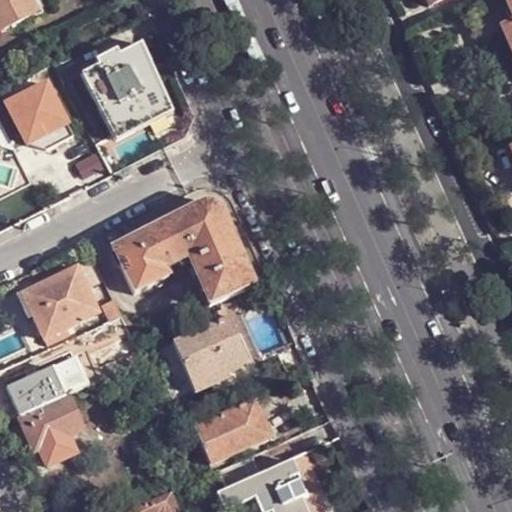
[(0,0),(0,22),(8,19),(11,26),(38,12),(31,0),(0,0)]
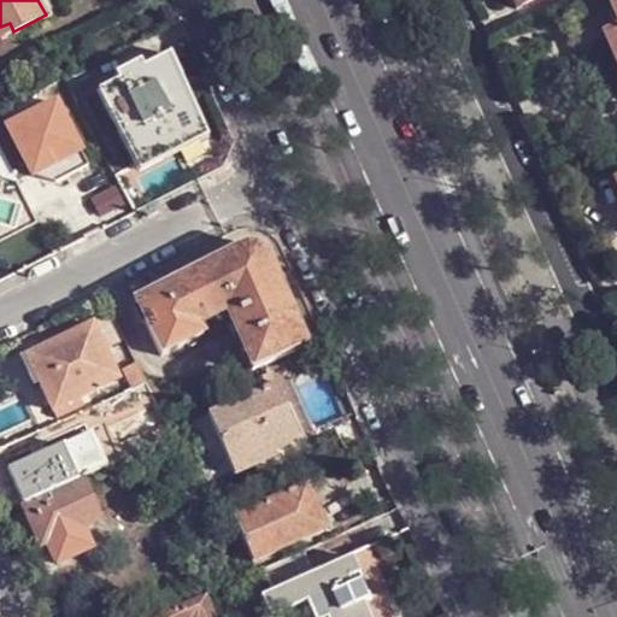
[(47,0),(37,0),(46,15),(47,19),(56,16),(47,0)]
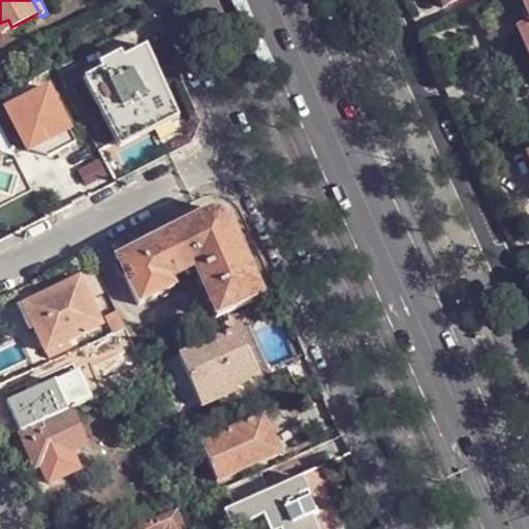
[(528,4),(525,6),(528,16),(528,27),(519,31),(528,54),(528,4)]
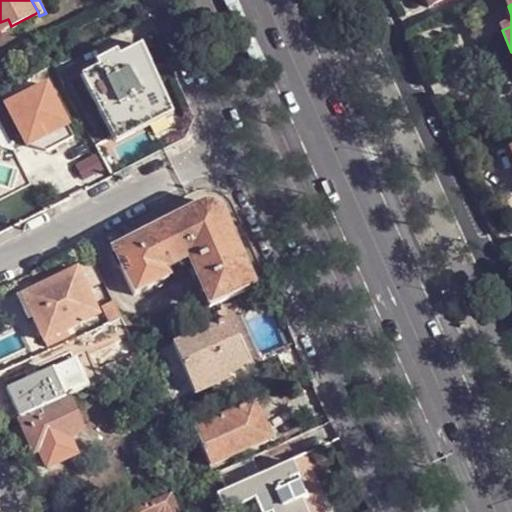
[(0,31),(11,26),(8,19),(0,22),(0,31)]
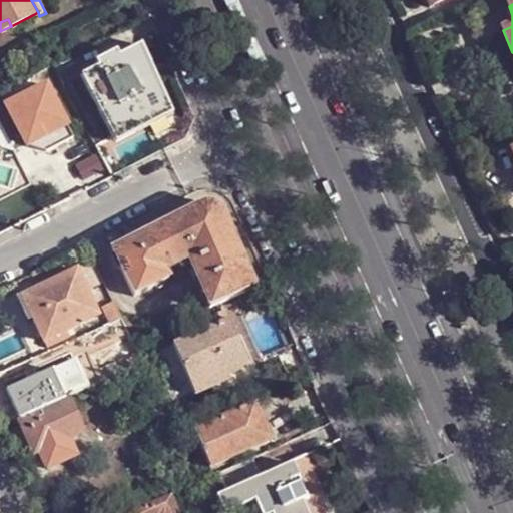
[(174,114),(143,44),(122,55),(119,49),(98,61),(100,66),(83,74),(118,143),(174,114)]
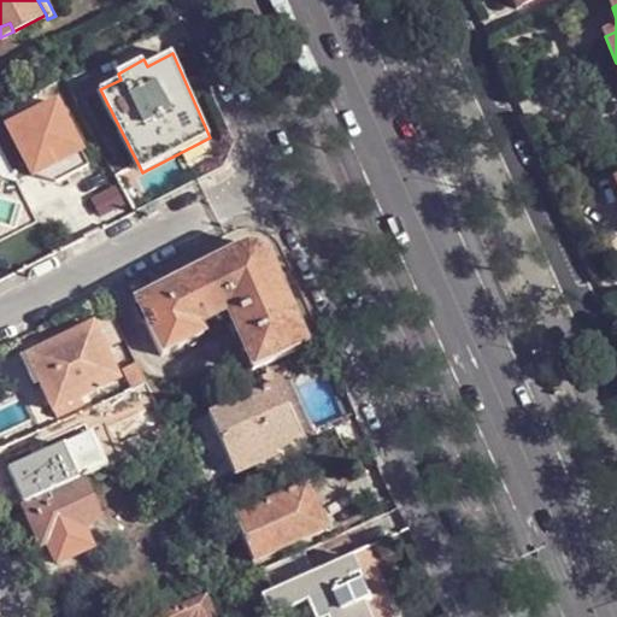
[(66,106),(6,127),(28,189),(87,169),(66,106)]
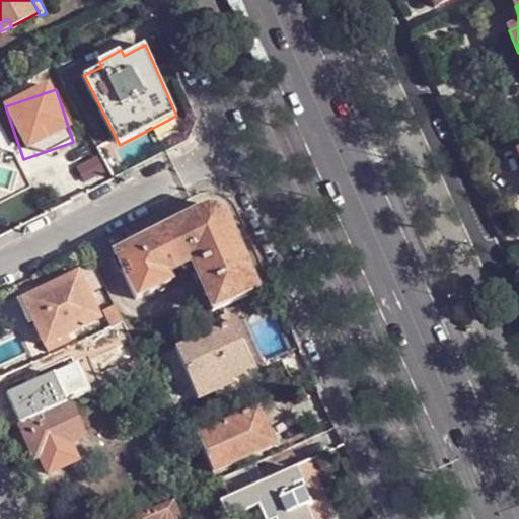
[(257,291),(224,215),(220,211),(213,207),(204,207),(113,253),(136,300),(170,283),(167,276),(192,264),(211,311),(257,291)]
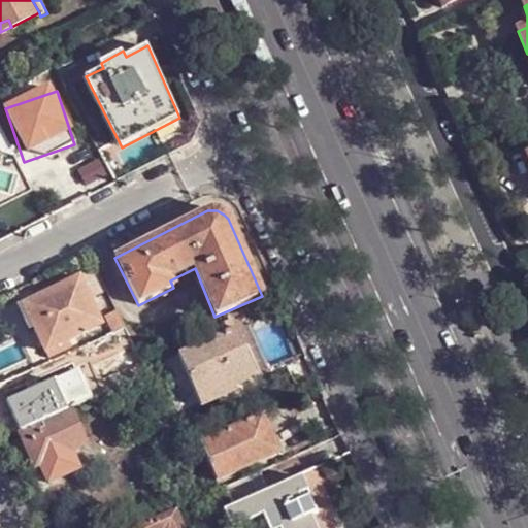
[(95,270),(78,277),(90,302),(106,294),(95,270)]
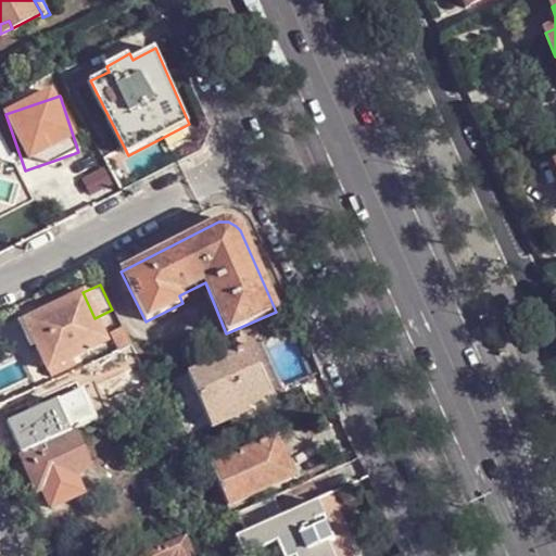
[(73,357),(106,342),(95,318),(83,292),(25,320),(48,369),(50,375),(76,363),(73,357)]
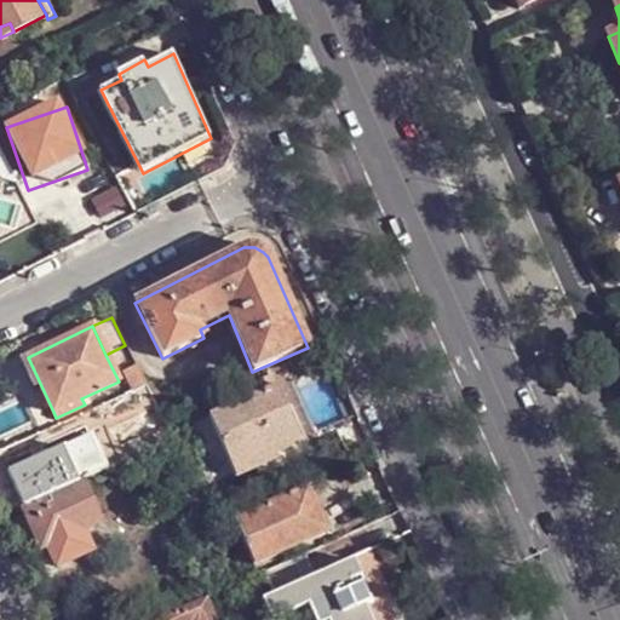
[(136,362),(121,367),(133,391),(147,384),(136,362)]
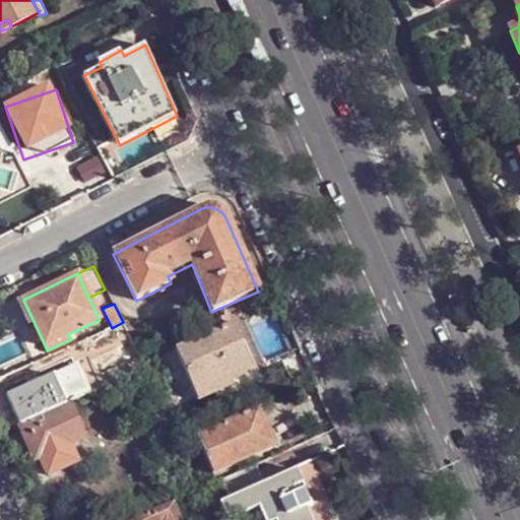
[(214,391),(252,376),(238,342),(244,340),(235,321),(176,346),(197,396),(198,398),(214,391)]
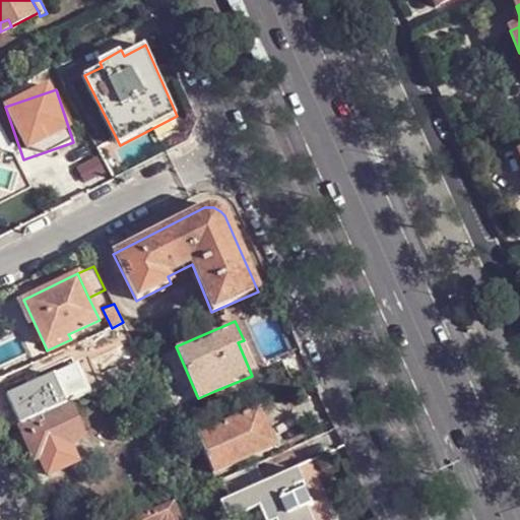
[(260,372),(246,339),(244,340),(238,342),(252,376),(260,372)]
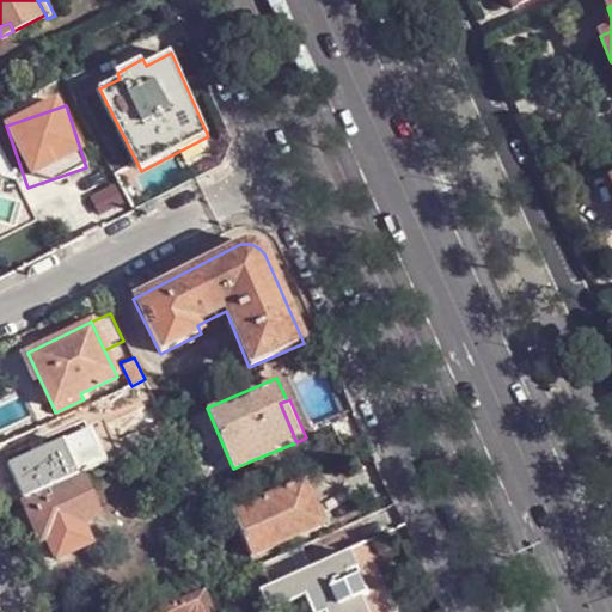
[(252,460),(233,469),(232,466),(224,471),(227,476),(255,464),(256,469),(308,446),(306,438),(297,442),(252,460)]
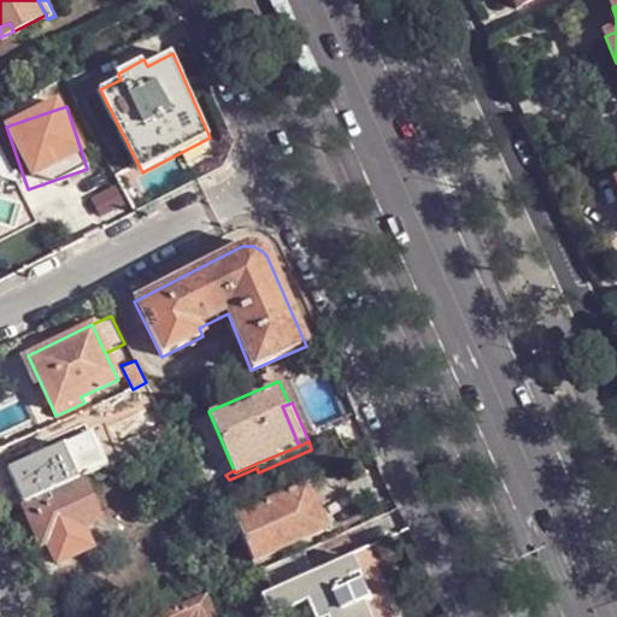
[(166,463),(176,459),(168,444),(159,447),(166,463)]
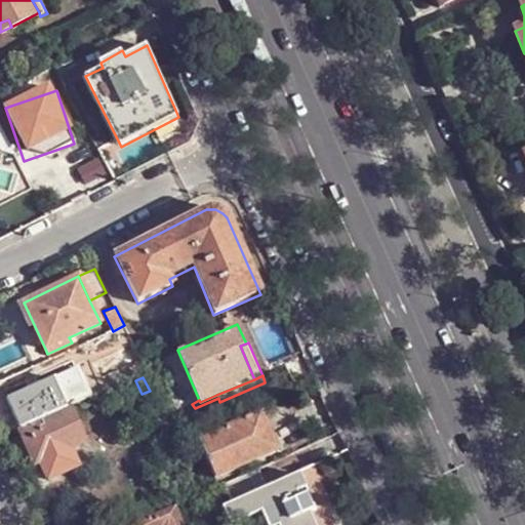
[(67,407),(18,430),(25,444),(31,442),(38,459),(40,462),(41,462),(70,448),(82,444),(67,407)]
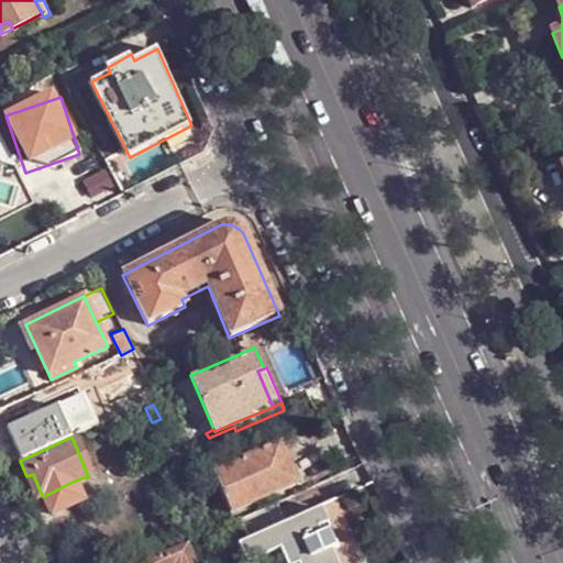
[(298,483),(279,443),(212,473),(230,512),(298,483)]
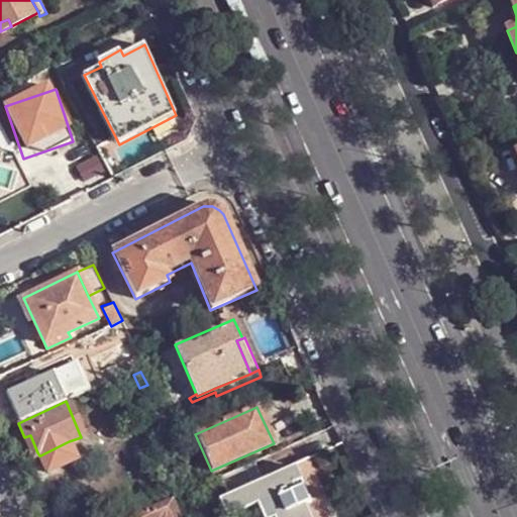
[(32,455),(37,452),(30,435),(24,437),(32,455)]
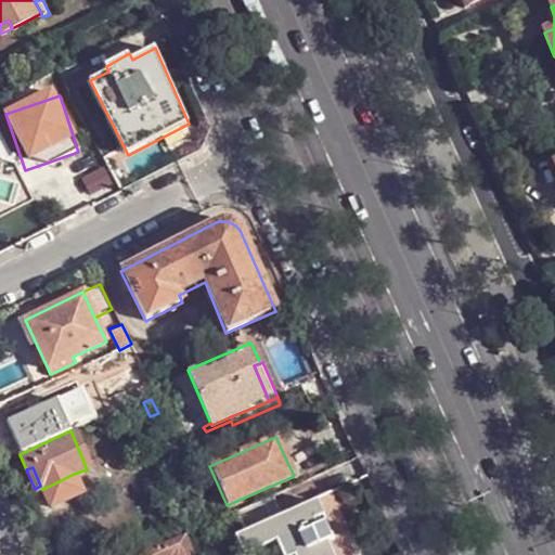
[(82,492),(74,474),(43,489),(51,506),(82,492)]
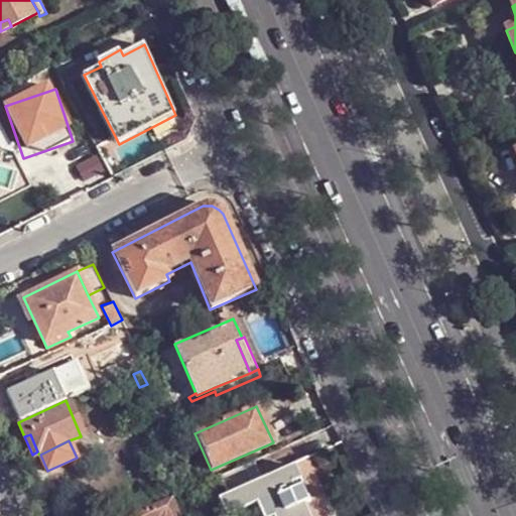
[(221,475),(228,493),(294,464),(311,500),(305,503),(310,515),(336,515),(308,455),(261,476),(255,460),(221,475)]
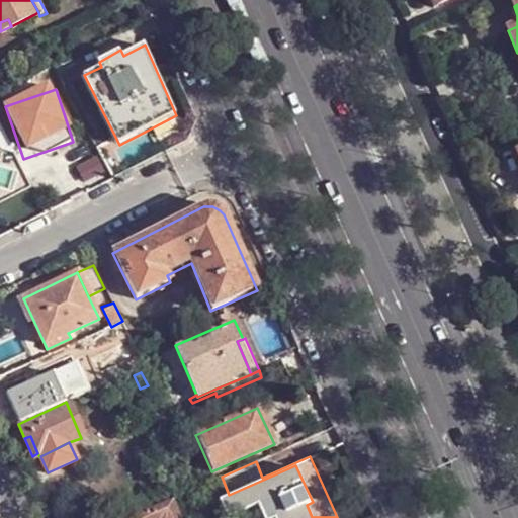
[(228,517),(263,503),(269,517),(312,517),(307,505),(313,502),(295,465),(229,495),(220,499),(228,517)]
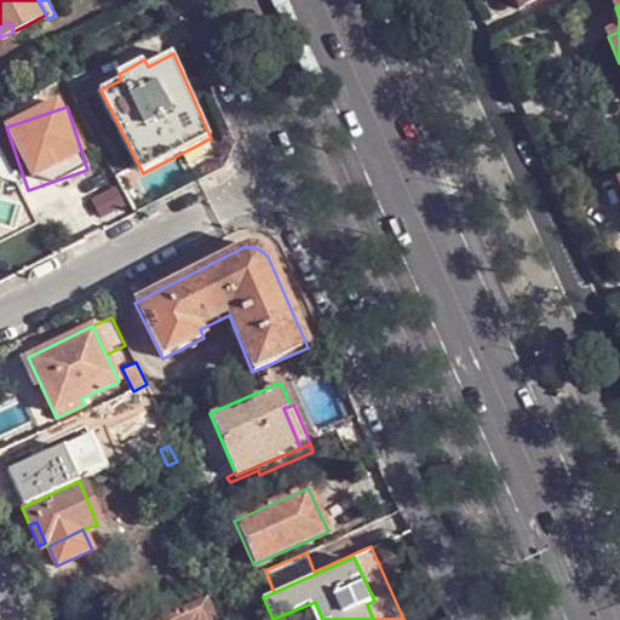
[(214,610),(208,596),(194,602),(201,616),(214,610)]
